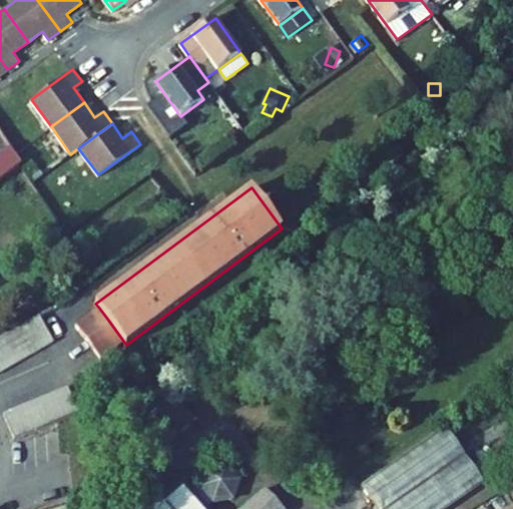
[(107,319),(98,307),(75,324),(84,336),(107,319)]
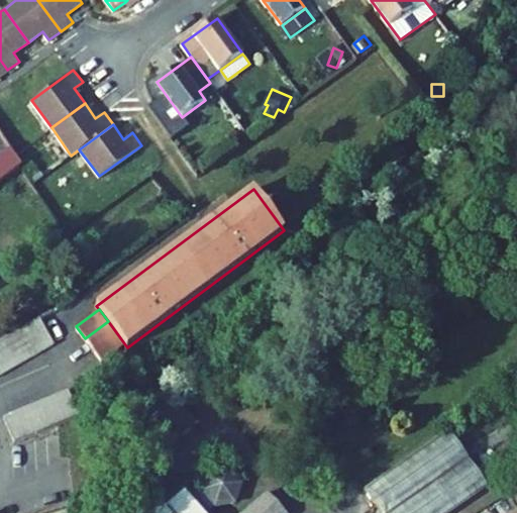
[(55,342),(40,318),(28,326),(41,349),(55,342)]
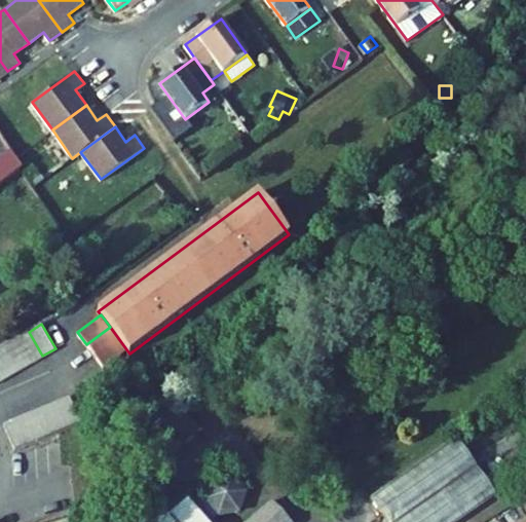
[(118,338),(110,327),(86,344),(95,355),(118,338)]
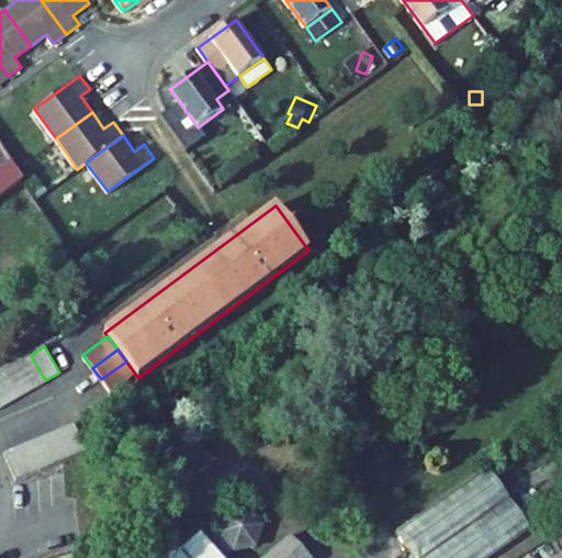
[(45,380),(31,355),(18,361),(33,388),(45,380)]
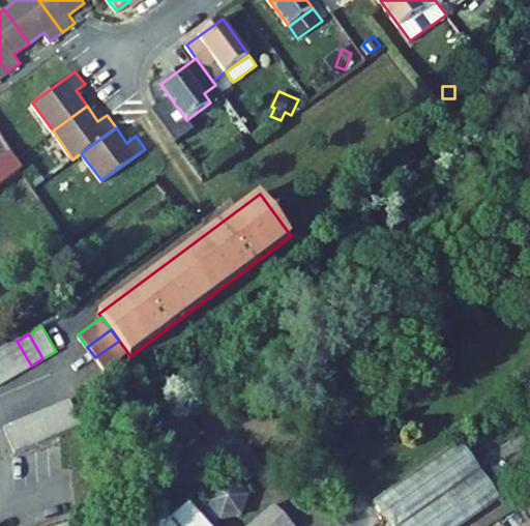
[(31,366),(17,341),(5,348),(19,373),(31,366)]
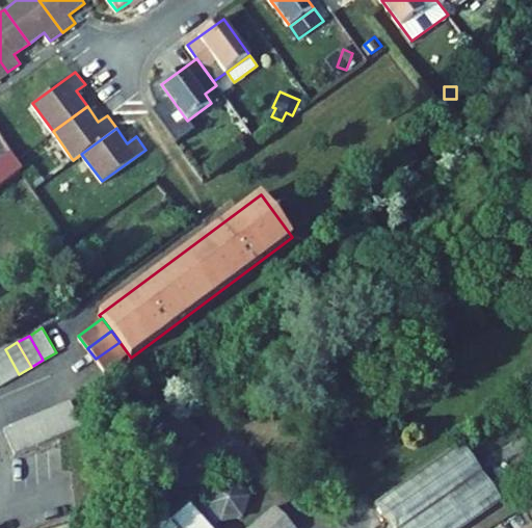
[(128,353),(120,342),(96,359),(105,371),(128,353)]
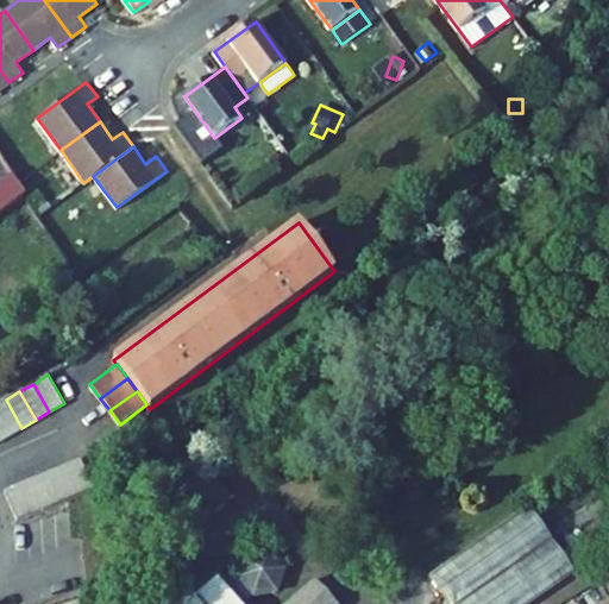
[(22,428),(6,400),(0,402),(0,421),(8,435),(22,428)]
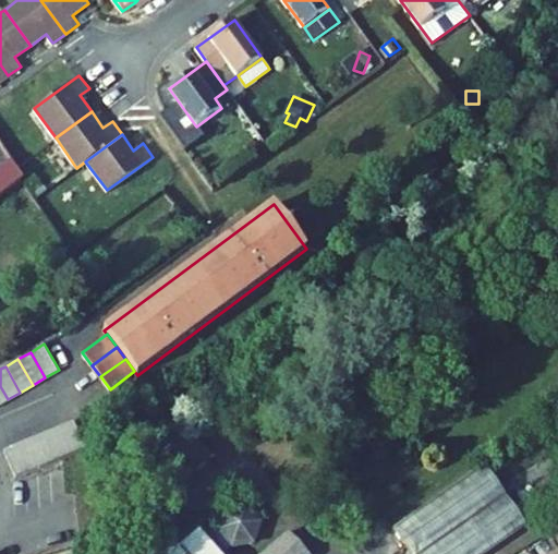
[(86,447),(74,420),(60,425),(71,454),(86,447)]
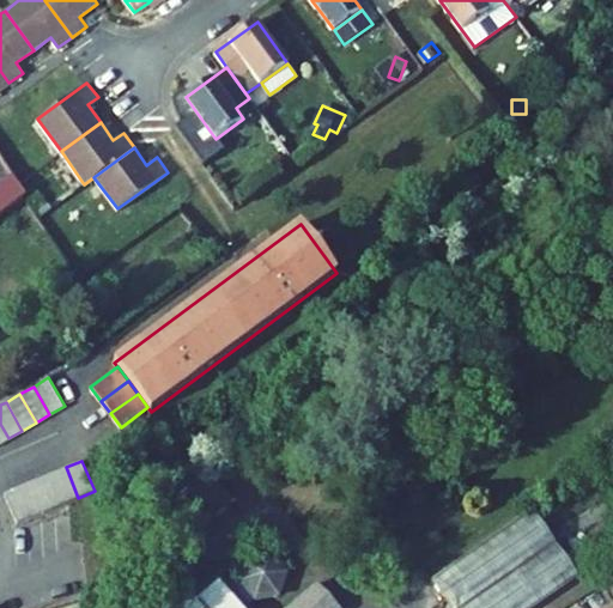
[(78,498),(66,467),(50,473),(64,504),(78,498)]
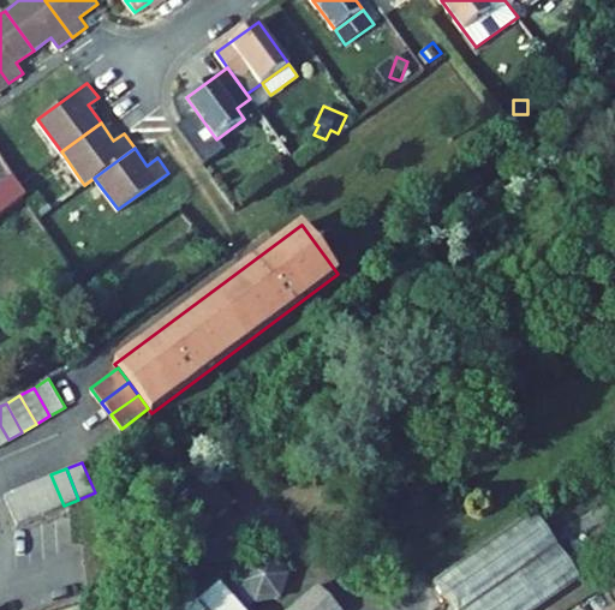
[(64,506),(51,474),(36,480),(48,512),(64,506)]
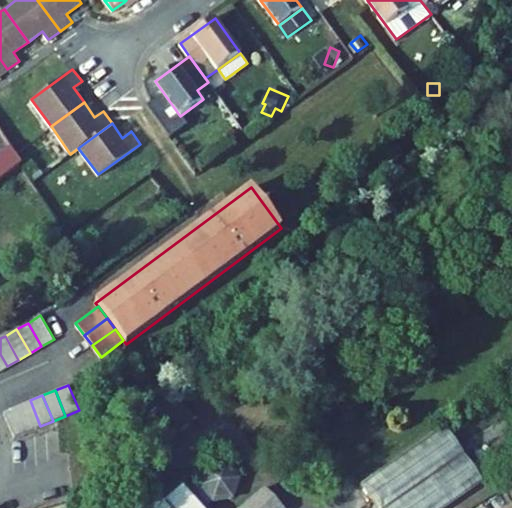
[(40,426),(30,400),(18,406),(28,431),(40,426)]
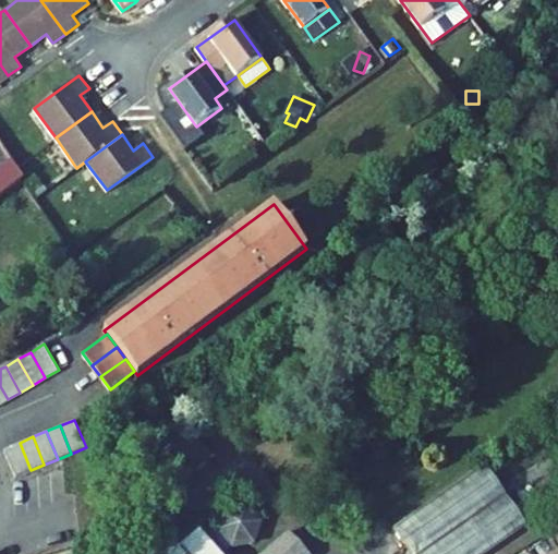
[(31,470),(20,443),(4,448),(16,476),(31,470)]
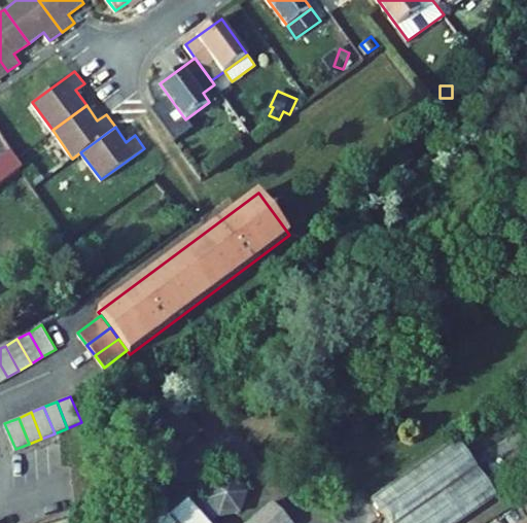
[(458,438),(372,498),(388,522),(458,522),(498,495),(458,438)]
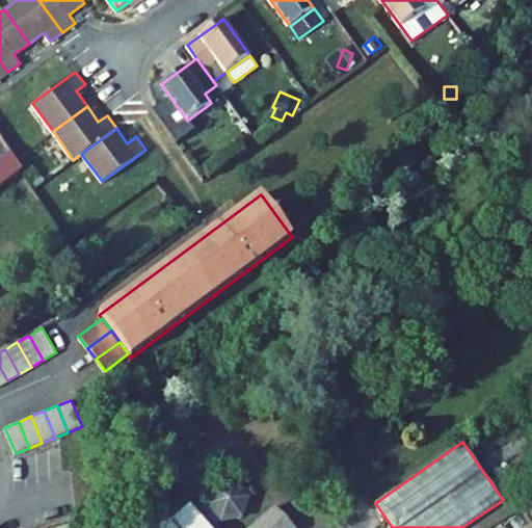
[(167,466),(151,443),(143,450),(163,471),(167,466)]
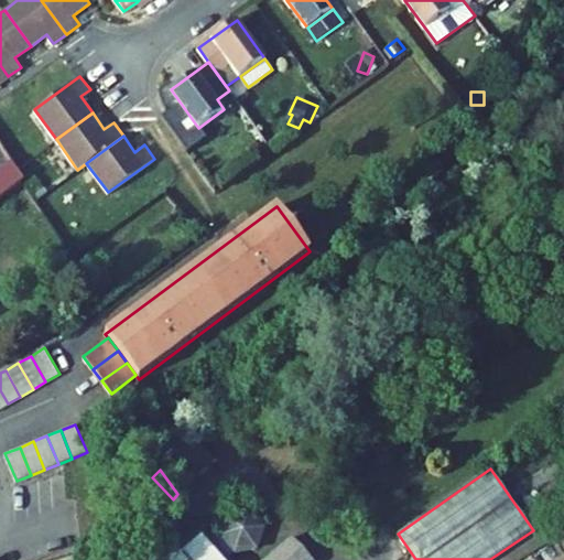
[(221,536),(214,542),(226,559),(228,559),(226,557),(235,550),(255,547),(261,527),(248,512),(228,515),(221,536)]
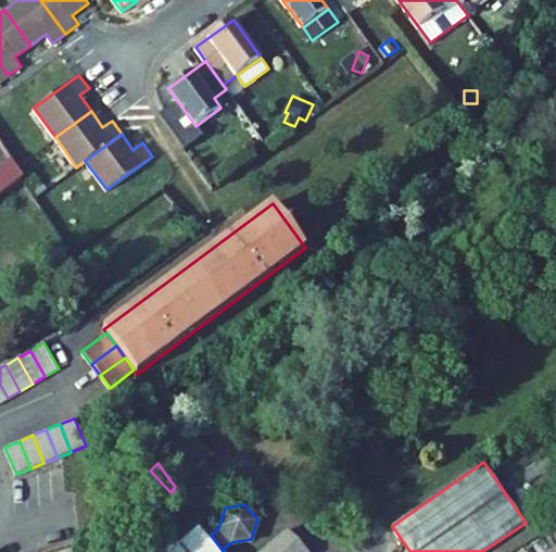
[(223,551),(211,535),(210,536),(199,521),(162,551),(223,551)]
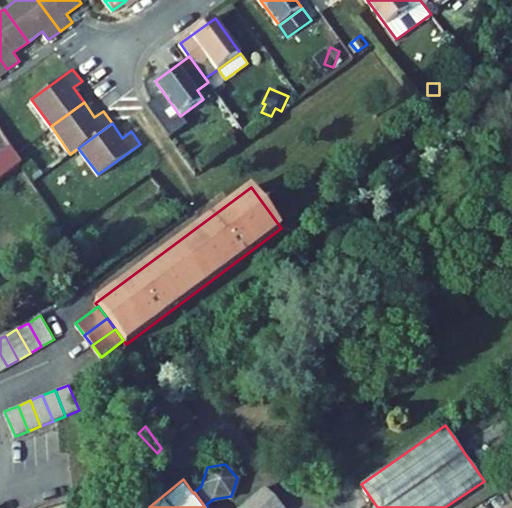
[(285,507),(265,486),(239,507),(285,507)]
